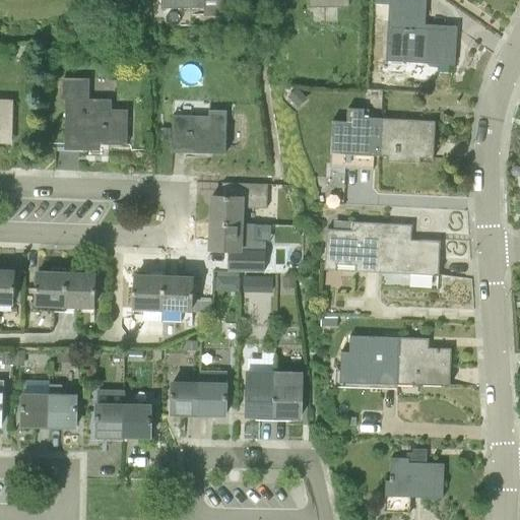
[(408,60),(453,63),(455,27),(424,26),(425,0),(418,0),(391,0),(387,73),(407,74),(408,60)]
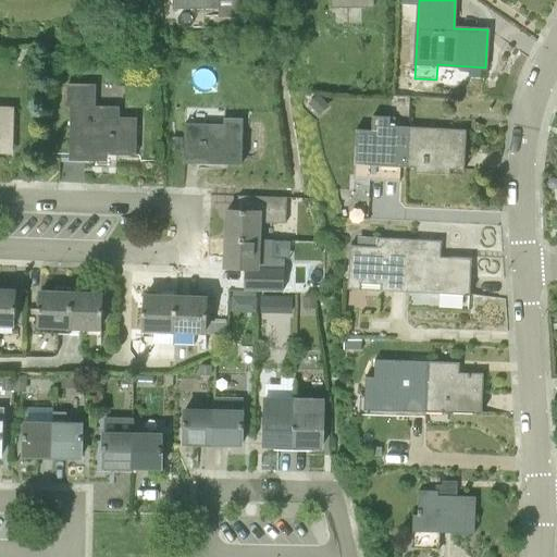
[(104,106),(90,106),(90,87),(71,86),(70,160),(97,161),(97,155),(136,155),(137,118),(104,116),(104,106)]
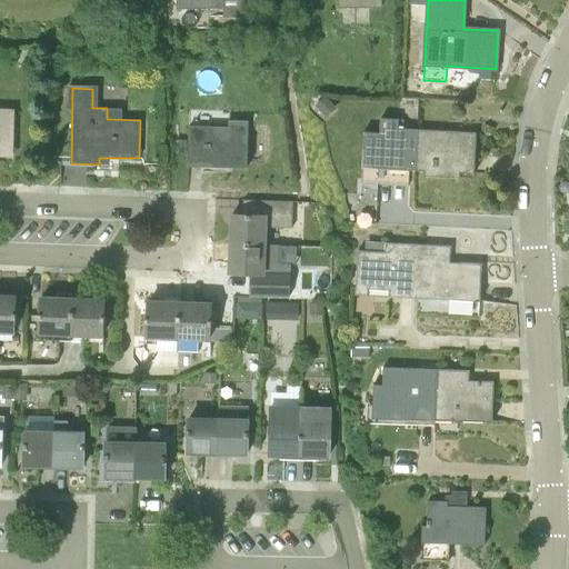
[(325,96),(315,105),(327,118),(337,108),(325,96)]
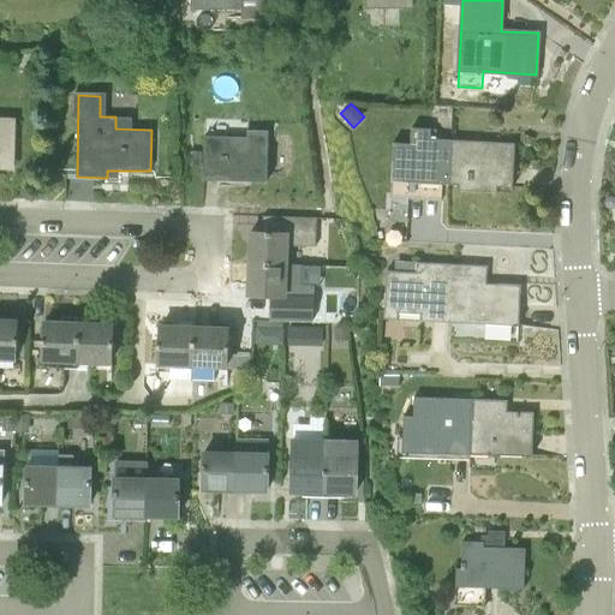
[(0,167),(13,168),(15,120),(0,119),(0,167)]
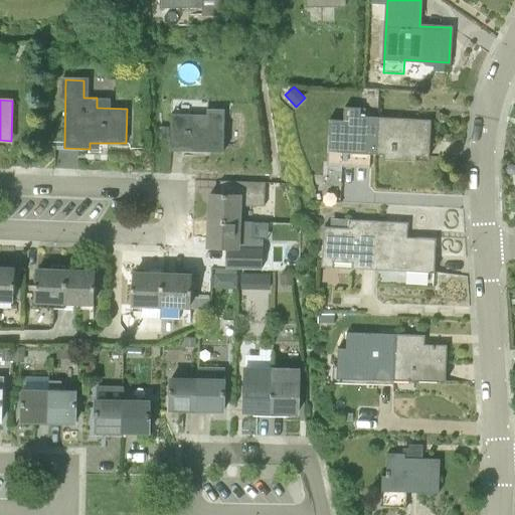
[(377,154),(379,117),(361,116),(361,108),(345,108),(344,121),(330,120),(328,152),(377,154)]
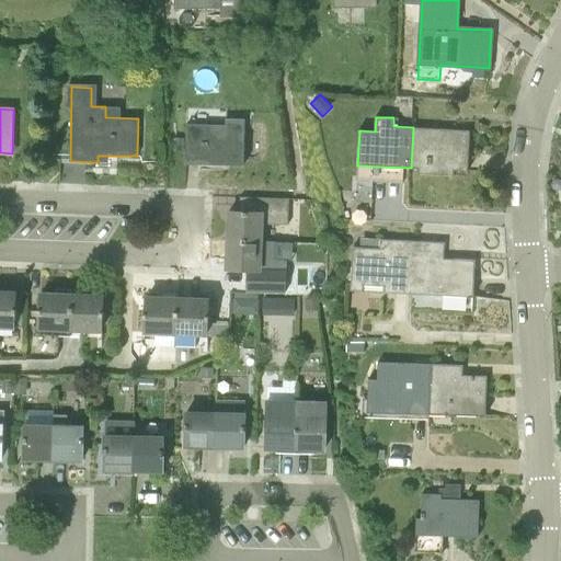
[(185,164),(243,165),(244,119),(226,118),(226,125),(186,124),(185,164)]
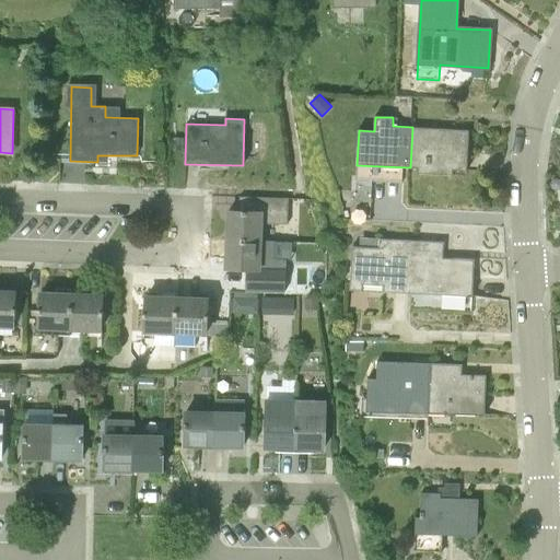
[(412,127),(410,167),(418,168),(418,173),(454,175),(454,170),(467,171),(469,130),(468,130),(467,135),(442,132),(442,129),(412,127)]
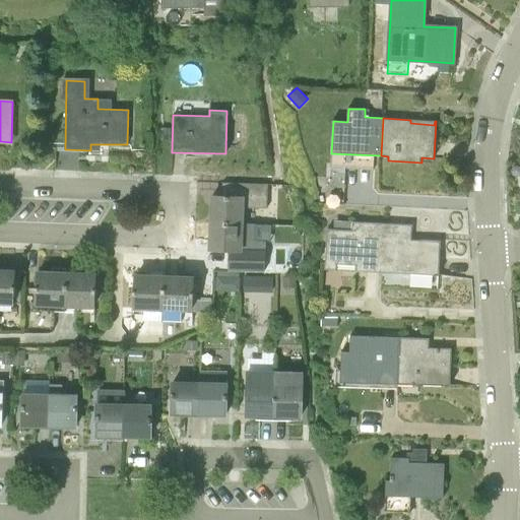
[(171,127),(160,127),(160,140),(171,140),(171,127)]
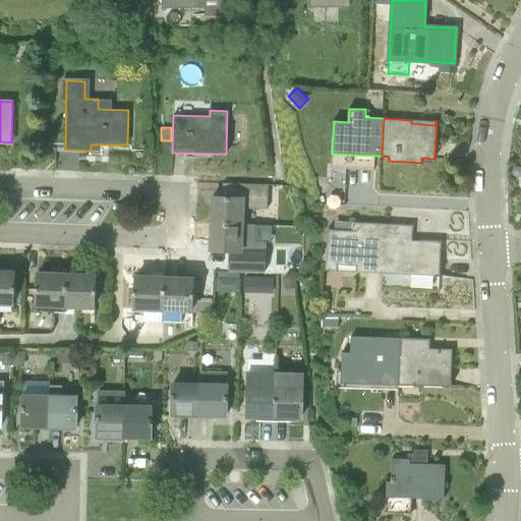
[(268,209),(268,184),(223,183),(222,196),(213,196),(212,224),(242,225),(242,208),(268,209)]
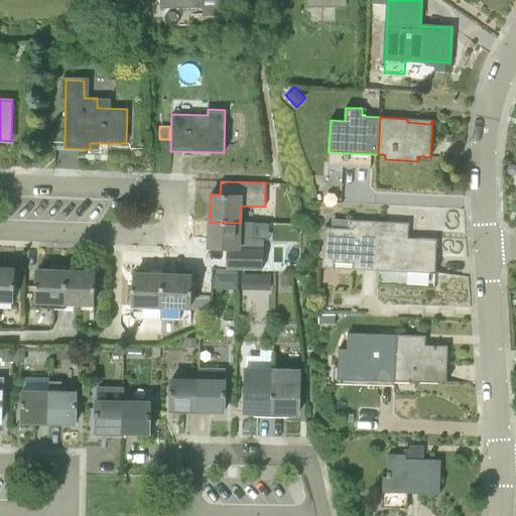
[(349,229),(350,221),(332,219),(331,228),(349,229)]
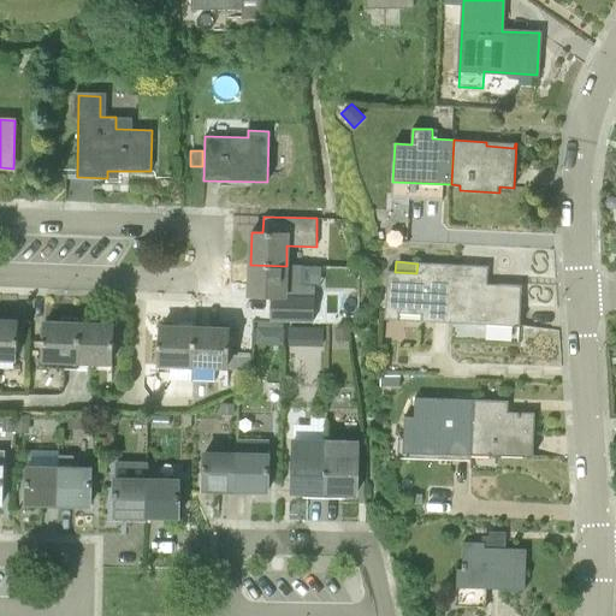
[(454,265),(418,264),(416,273),(395,272),(388,272),(386,306),(400,307),(400,313),(452,317),(454,265)]
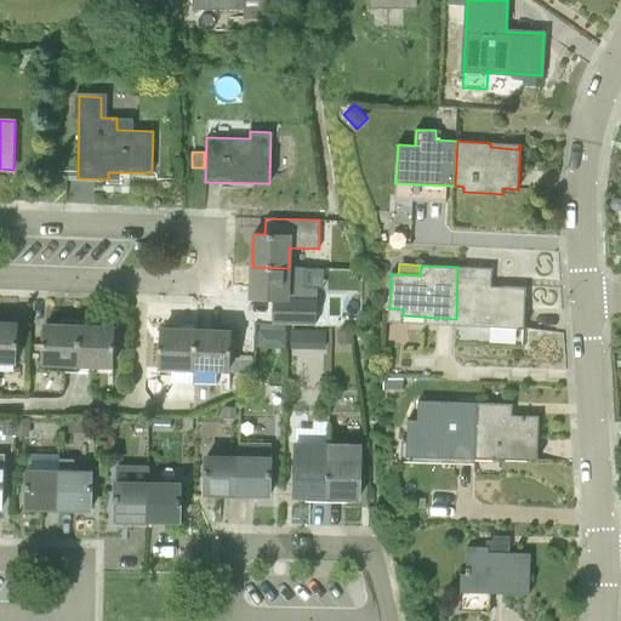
[(288,286),(289,268),(252,267),(251,298),(286,300),(286,315),(317,317),(318,288),(288,286)]
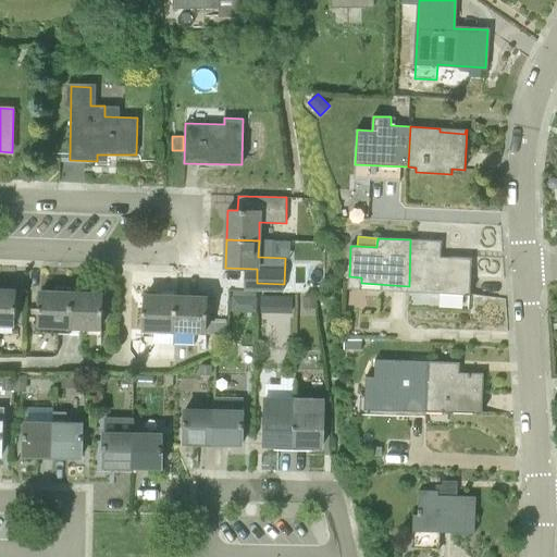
[(410,239),(409,286),(424,286),(424,293),(470,295),(471,258),(449,257),(449,259),(441,258),(442,242),(410,239)]
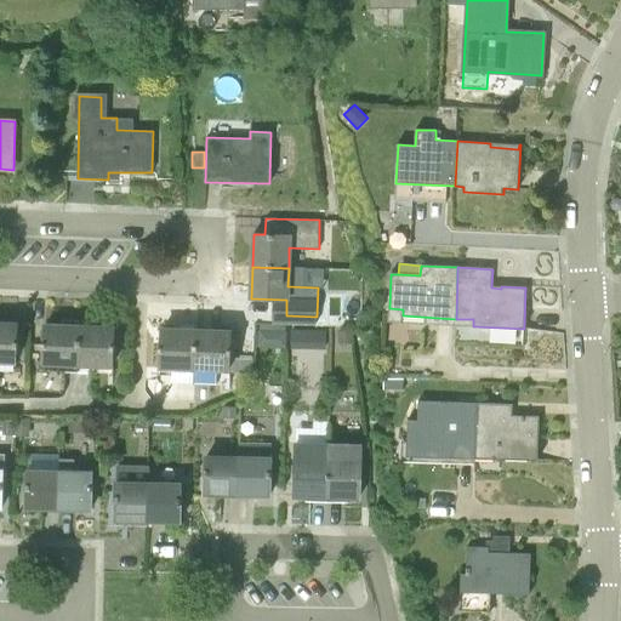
[(362,319),(358,308),(348,312),(352,323),(362,319)]
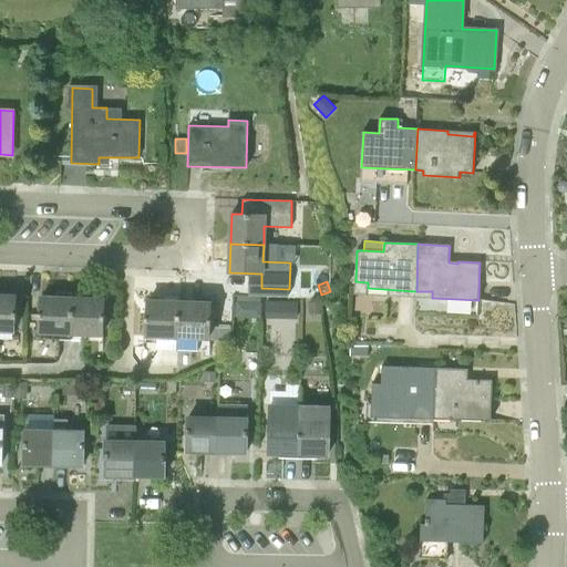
[(0,330),(14,331),(16,296),(0,295),(0,330)]
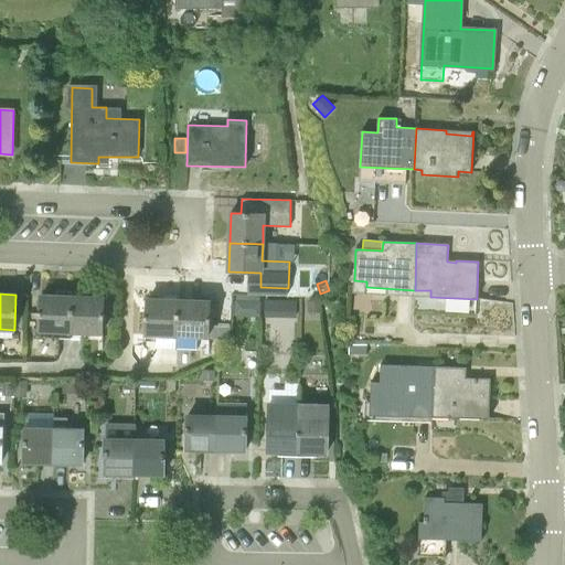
[(72,332),(73,297),(42,296),(41,331),(72,332)]
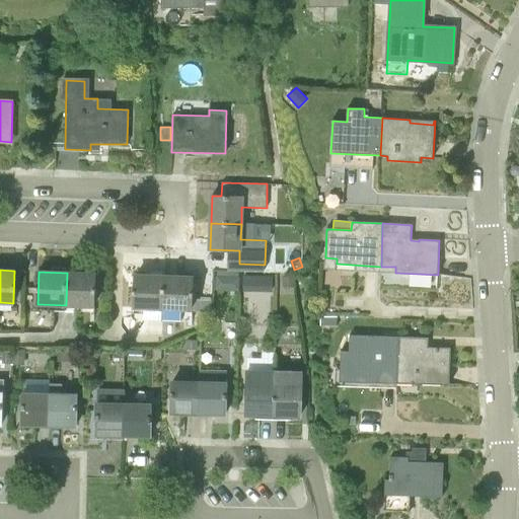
[(94,306),(95,274),(67,273),(66,305),(94,306)]
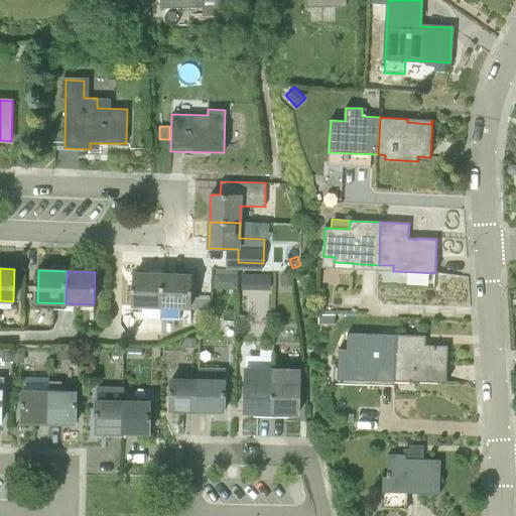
[(161,318),(163,274),(135,273),(134,305),(143,305),(143,317),(161,318)]
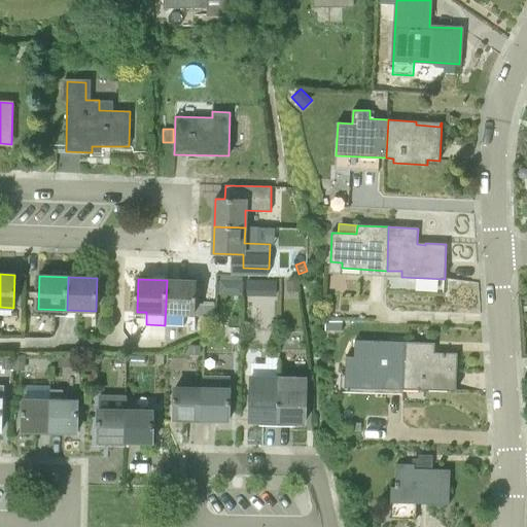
[(195,314),(196,281),(167,280),(166,313),(195,314)]
